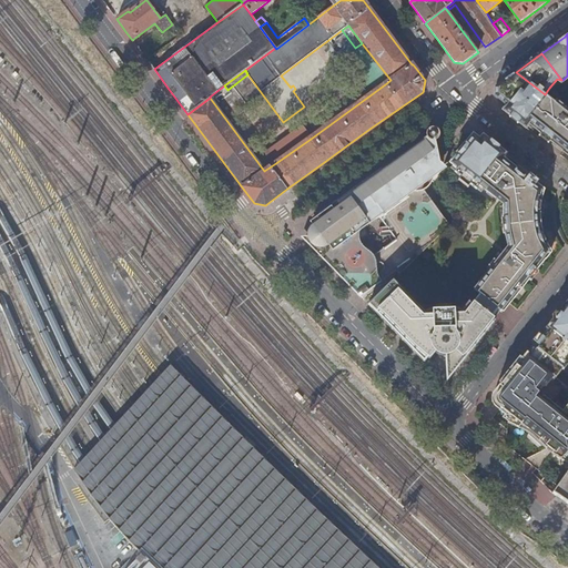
[(567,110),(556,101),(555,103),(545,94),(516,72),(498,84),(494,88),(495,95),(497,98),(500,101),(507,107),(504,110),(525,127),(527,127),(529,123),(540,133),(550,141),(554,143),(564,151),(563,152),(567,155),(567,110)]
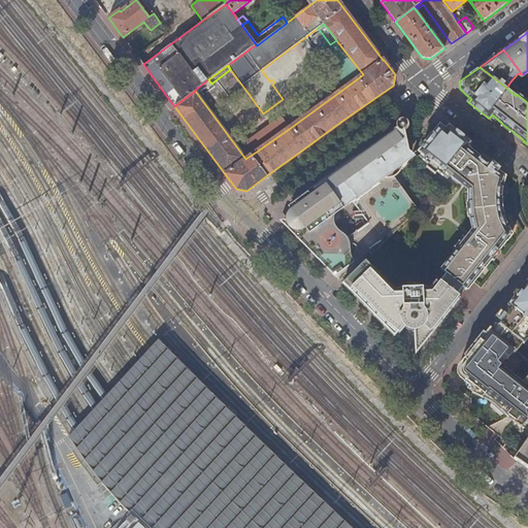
[(408,121),(406,119),(405,119),(402,119),(400,119),(398,121),(397,122),(397,124),(397,125),(397,126),(397,127),(383,137),(380,139),(356,157),(355,156),(349,160),(345,163),(321,180),(298,197),(296,198),(299,203),(289,210),(287,213),(287,217),(287,220),(281,220),(286,226),(294,234),(304,244),(344,213),(353,207),(394,176),(397,174),(399,172),(402,168),(405,161),(409,156),(408,153),(409,152),(405,131),(407,129),(408,128),(409,126),(409,123),(408,121)]
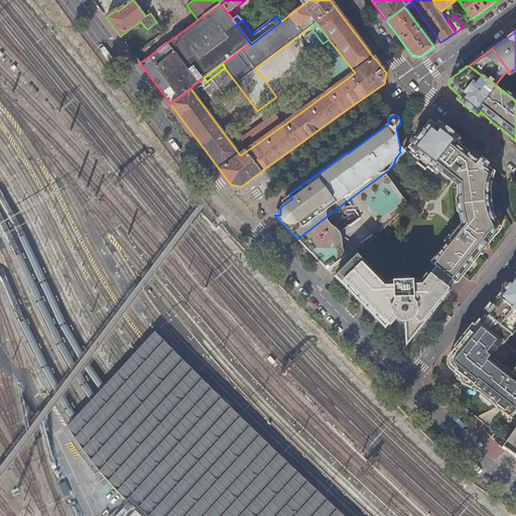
[(500,128),(491,121),(491,122),(500,129),(500,128)]
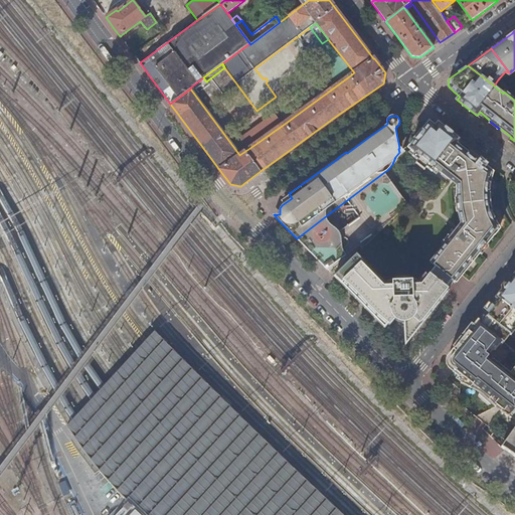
[(455,283),(456,283),(479,252),(480,251),(482,249),(486,244),(494,234),(495,234),(500,229),(495,221),(493,215),(491,209),(489,201),(489,194),(489,186),(490,181),(493,172),(487,167),(487,168),(477,161),(468,153),(455,143),(458,140),(438,123),(435,127),(430,123),(409,148),(414,153),(412,156),(432,172),(435,168),(449,180),(451,178),(458,183),(457,184),(457,192),(458,192),(460,217),(460,218),(462,225),(463,225),(458,232),(456,231),(431,263),(435,267),(455,283)]
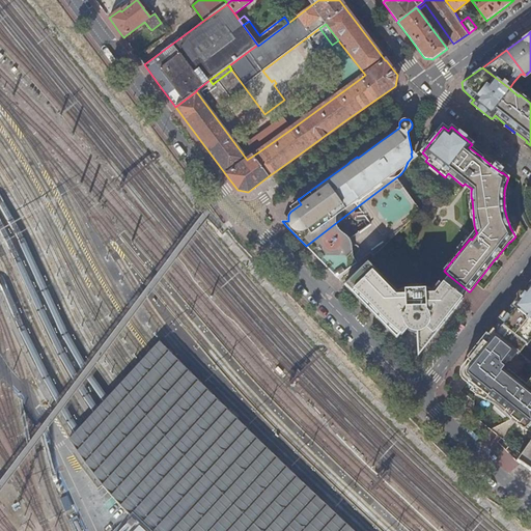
[(492,165),(482,158),(492,166),(492,165)]
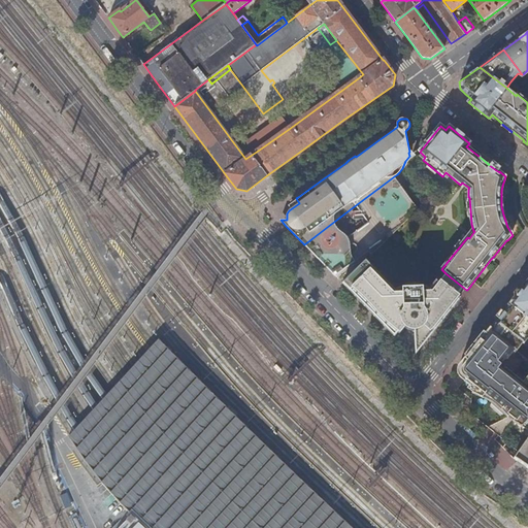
[(418,210),(418,209),(394,232),(395,233),(418,210)]
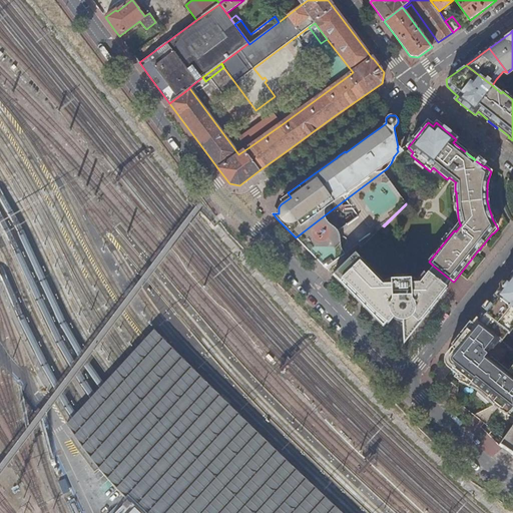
[(384,226),(383,225),(361,246),(362,247),(372,237),(384,226)]
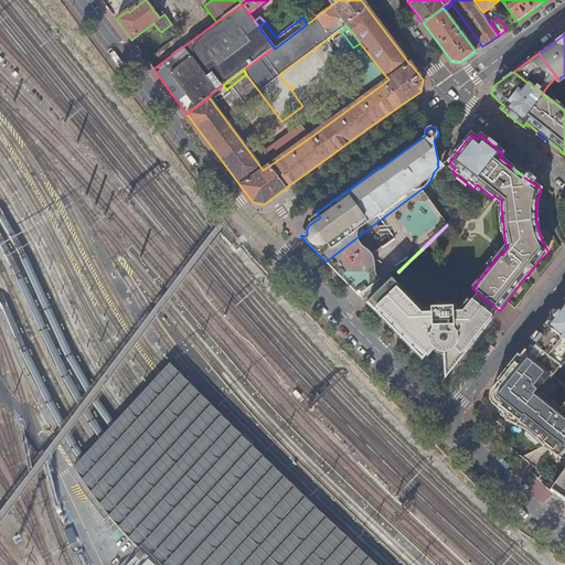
[(387,263),(356,294),(359,296),(394,269),(387,263)]
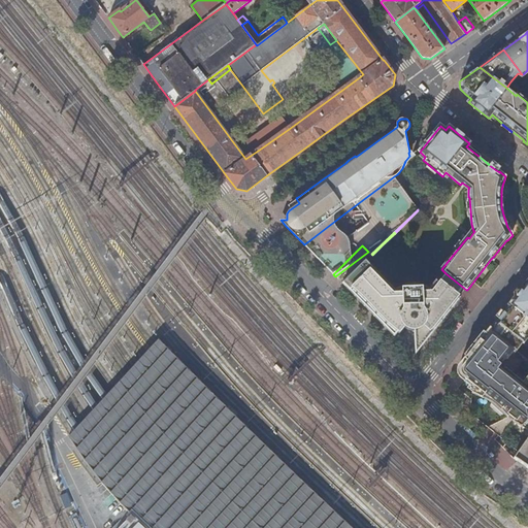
[(416,355),(460,299),(459,298),(466,290),(446,273),(438,283),(436,281),(429,290),(425,287),(420,286),(419,288),(417,288),(407,288),(405,288),(404,287),(398,289),(395,291),(365,260),(341,284),(350,291),(352,289),(398,333),(399,334),(405,328),(408,330),(411,331),(414,331),(416,354),(416,355)]
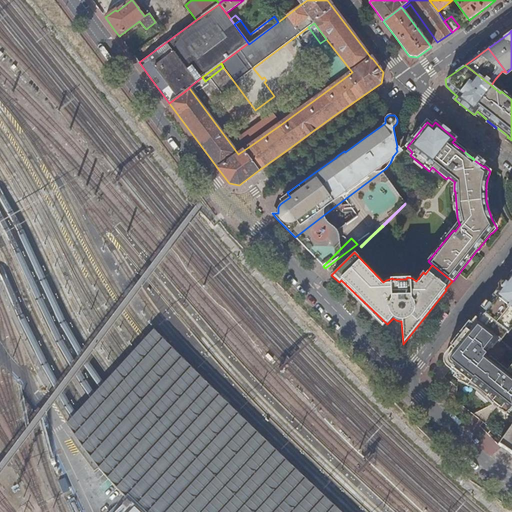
[(491,297),(480,312),(505,332),(507,334),(511,328),(511,327),(510,326),(511,323),(511,272),(510,271),(505,279),(490,297),(491,297)]
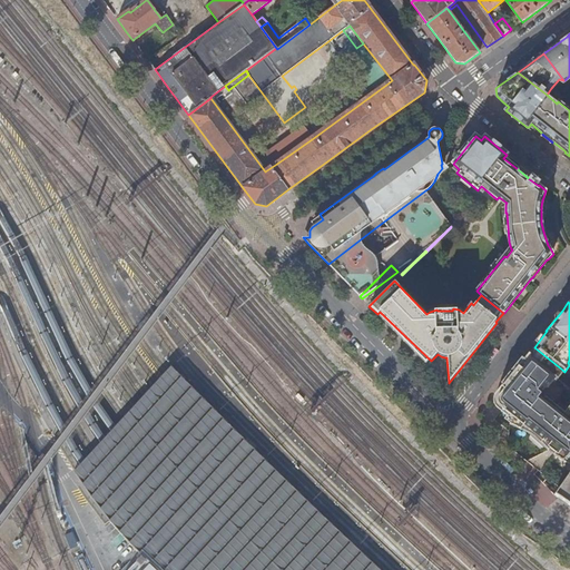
[(380,312),(377,314),(425,363),(430,360),(380,312)]
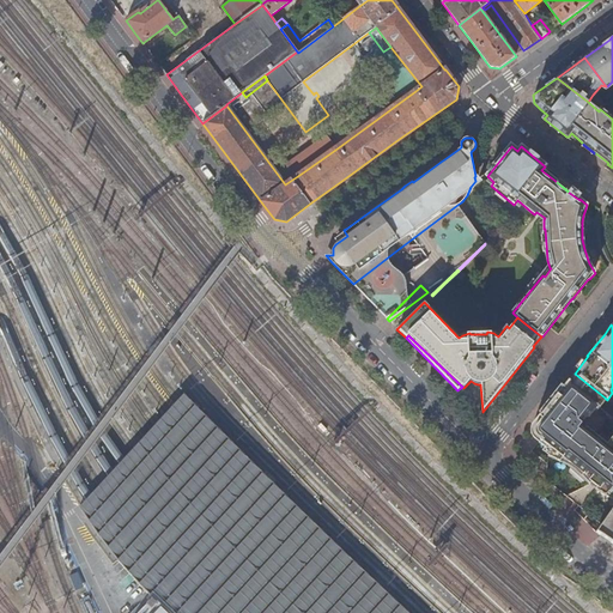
[(611,498),(612,498),(612,436),(612,437),(607,444),(583,424),(605,398),(575,374),(569,381),(568,380),(556,395),(544,411),(541,414),(542,416),(539,420),(541,439),(553,450),(547,456),(554,462),(566,467),(574,472),(580,474),(586,481),(589,485),(592,483),(596,487),(595,490),(604,495),(611,498)]
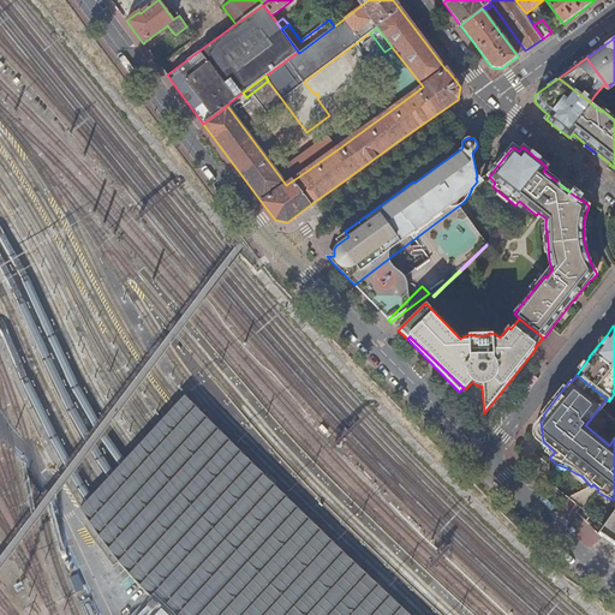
[(411,614),(386,591),(240,452),(185,394),(81,509),(97,533),(114,556),(149,593),(159,603),(171,614),(411,614)]
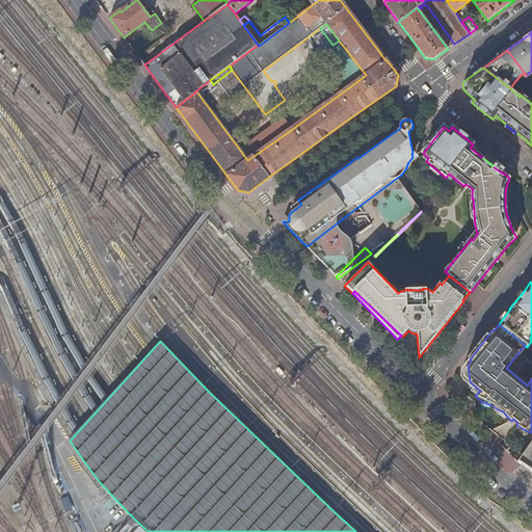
[(470,360),(462,368),(461,373),(461,376),(463,380),(467,383),(468,383),(470,381),(468,365),(471,361),(470,360)]
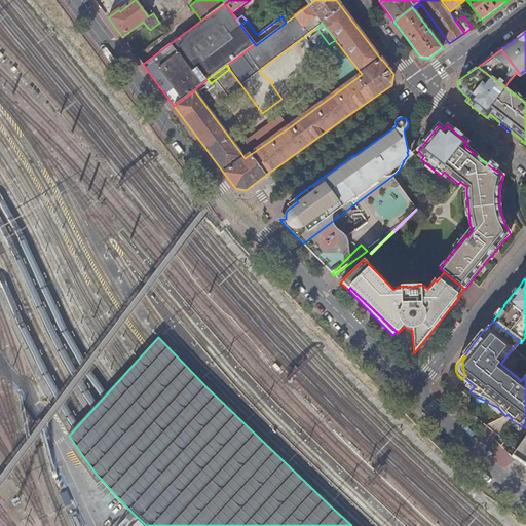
[(525,436),(512,456),(525,465),(525,436)]
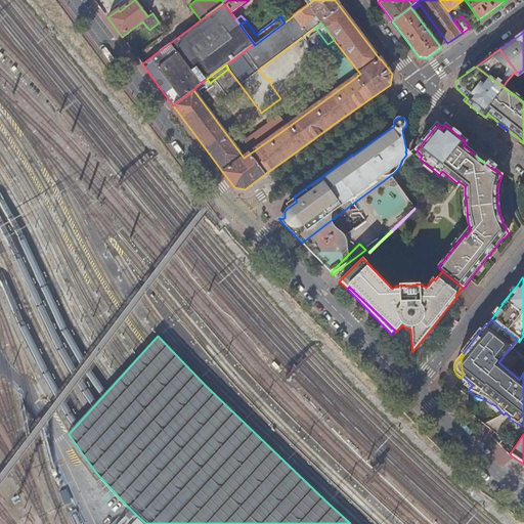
[(125,523),(145,523),(135,514),(125,523)]
